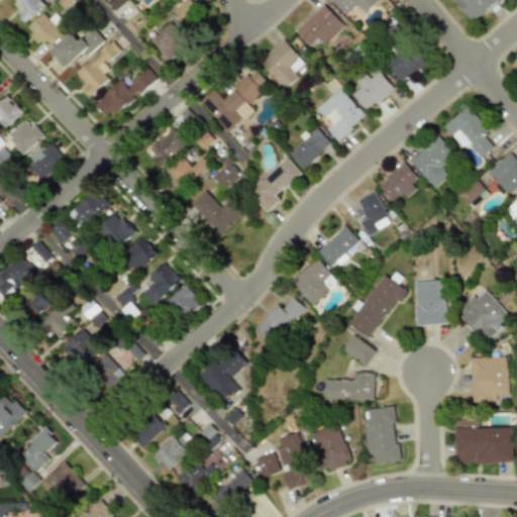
[(8,0),(26,21),(43,6),(38,0),(8,0)]
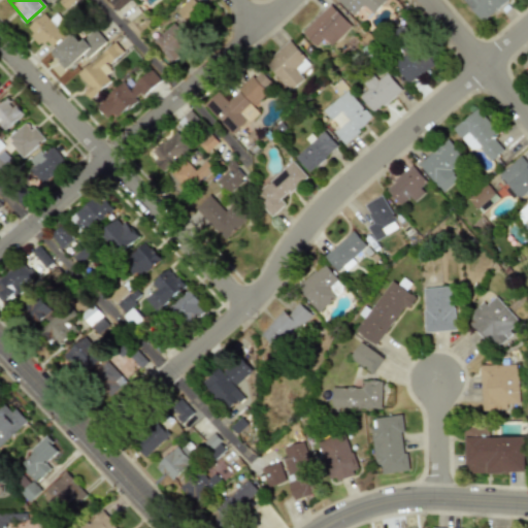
[(187,24),(202,9),(192,0),(187,0),(175,10),(187,24)]
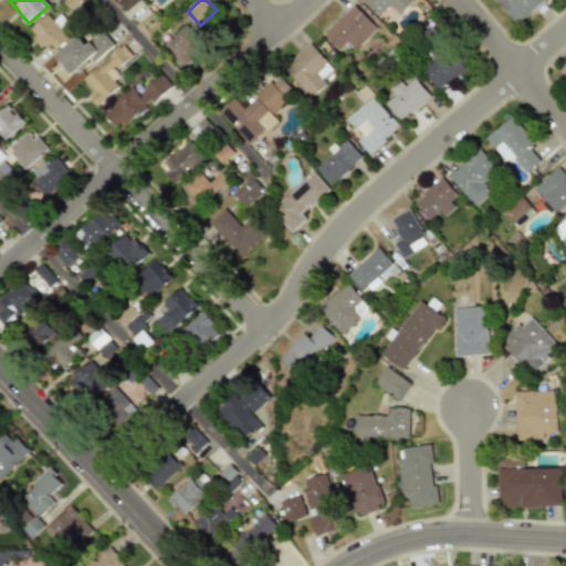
[(412,0),(362,0),(378,17),(389,6),(399,16),(412,0)]
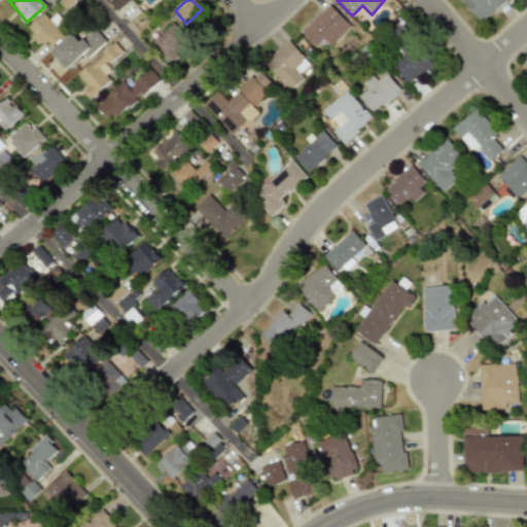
[(505,0),(504,0),(460,0),(481,23),(505,0)]
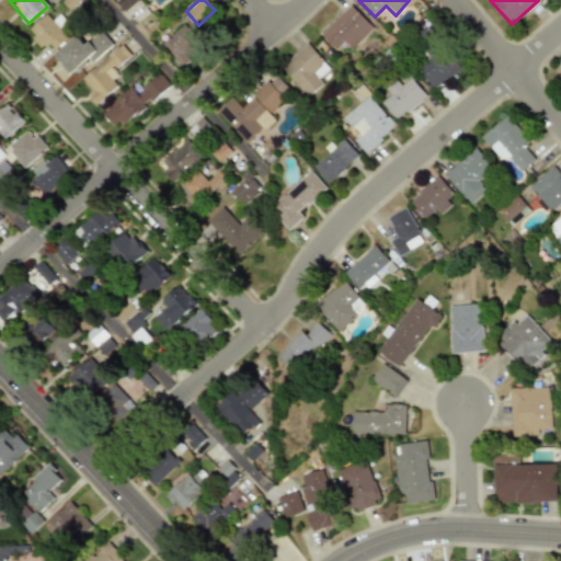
[(352,49),(374,29),(351,4),(320,34),(335,49),(344,42),(352,49)]
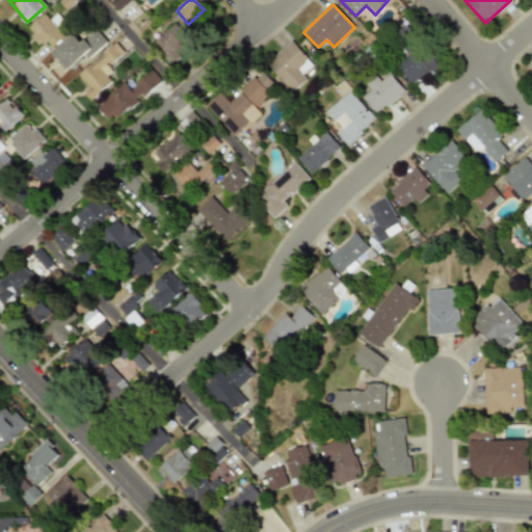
[(50,48),(63,36),(44,14),(25,30),(38,46),(45,41),(50,48)]
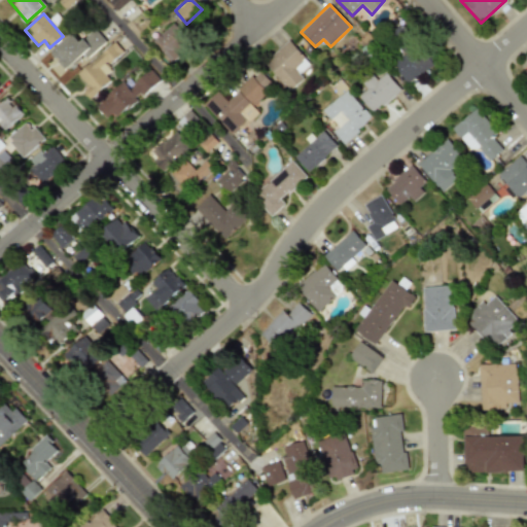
[(191,45),(174,24),(153,40),(170,62),(191,45)]
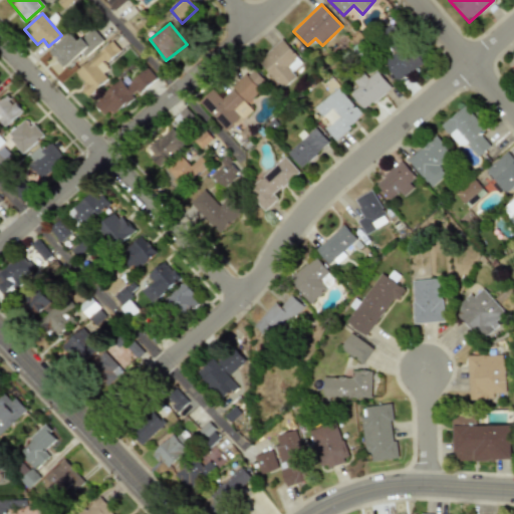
[(68,71),(102,40),(91,29),(77,41),(69,33),(49,51),(68,71)]
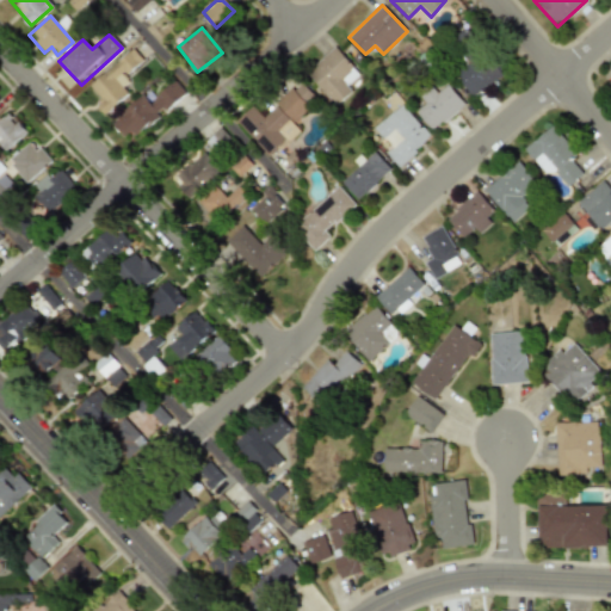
[(363,78),(334,47),(306,74),(335,105),(363,78)]
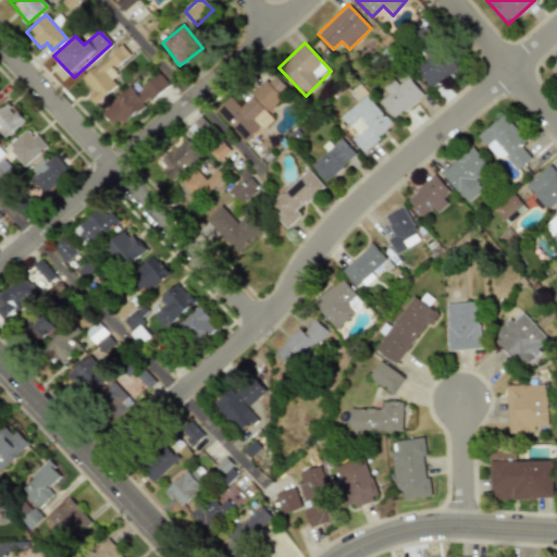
[(98,102),(115,86),(111,79),(116,75),(112,71),(130,54),(120,45),(79,82),(98,102)]
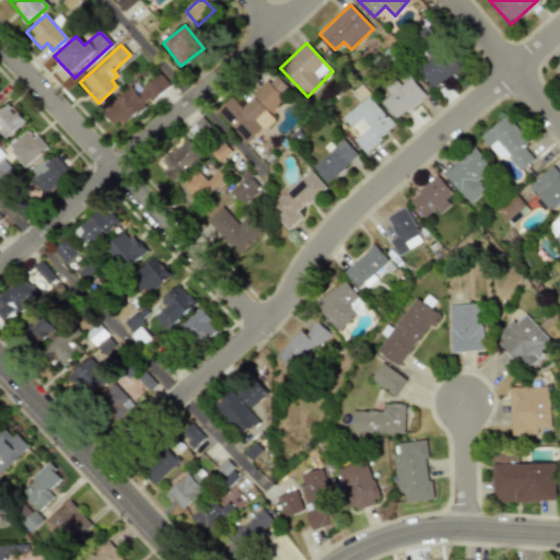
[(418,66),(430,88),(461,71),(448,49),(418,66)]
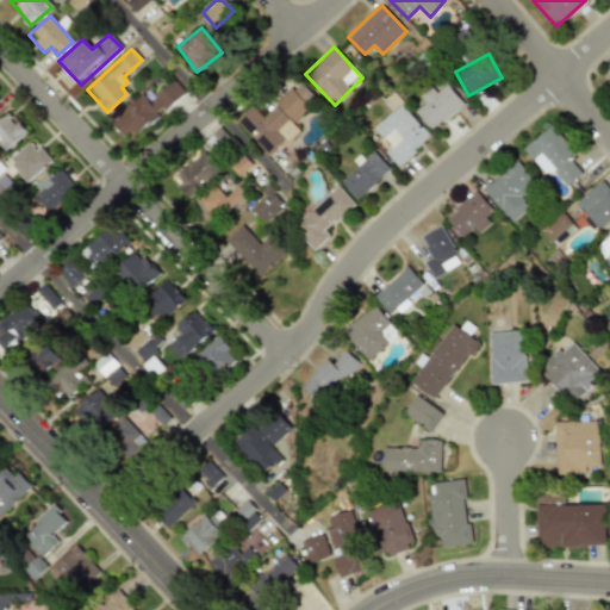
[(149,103),(142,94),(110,123),(122,136),(129,130),(135,137),(184,93),(173,81),(149,103)]
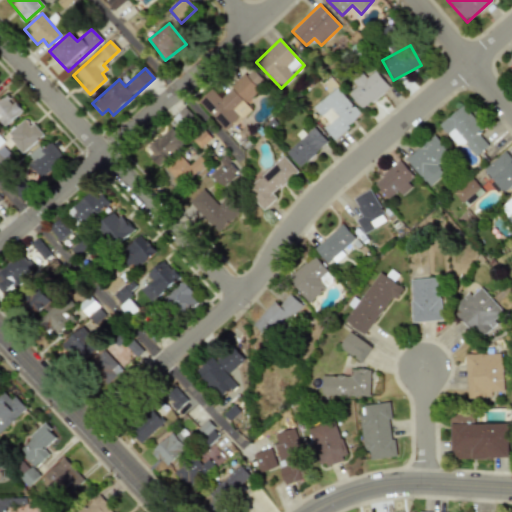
[(389,87),(375,70),(366,78),(362,73),(352,82),(356,87),(349,94),(362,109),(389,87)]
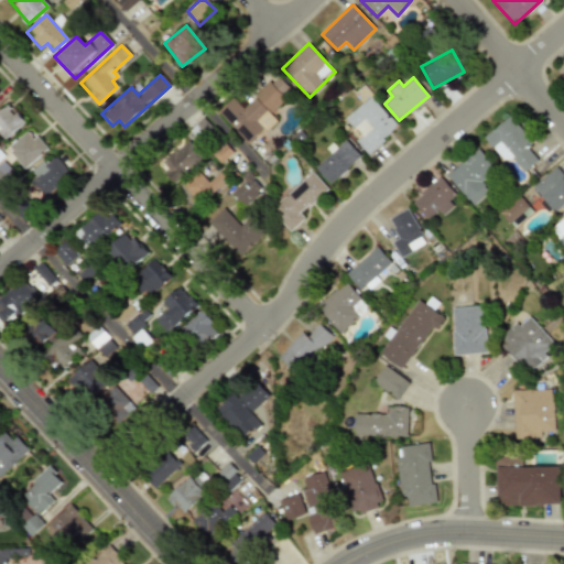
[(218,111),(249,144),(274,119),(270,115),(286,98),(270,80),(242,107),(232,98),(218,111)]
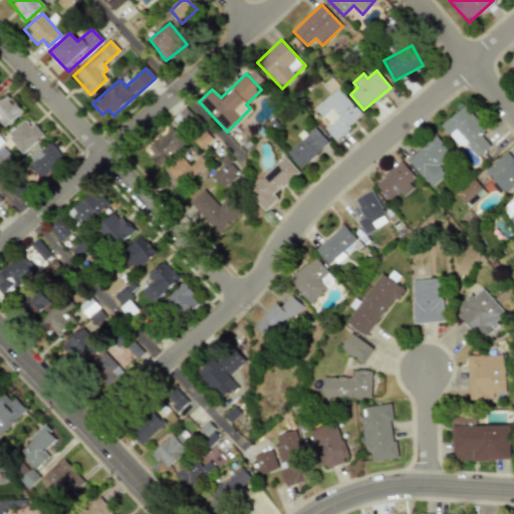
[(324,129),(334,140),(362,116),(338,88),(315,107),(329,124),(324,129)]
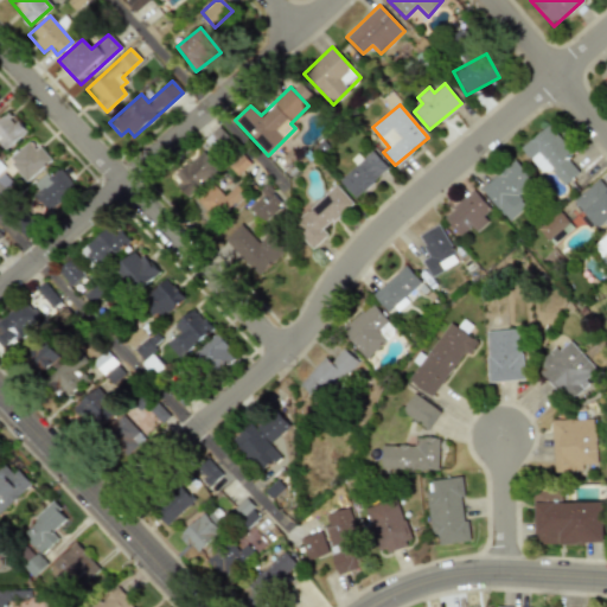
[(0,116),(0,144),(5,149),(25,133),(7,110),(0,116)]
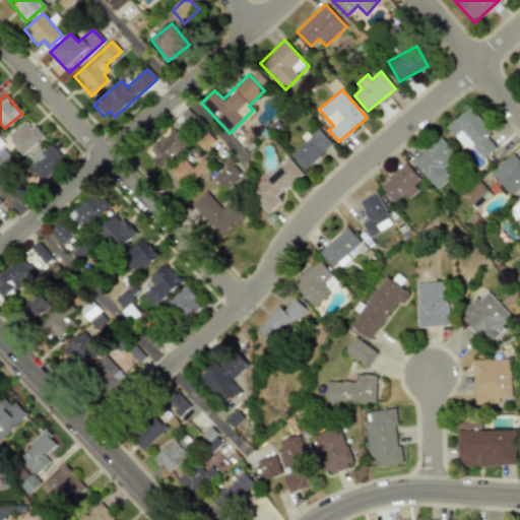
[(446,127),(464,149),(470,144),(482,158),(495,148),(484,135),(490,131),(469,108),(446,127)]
